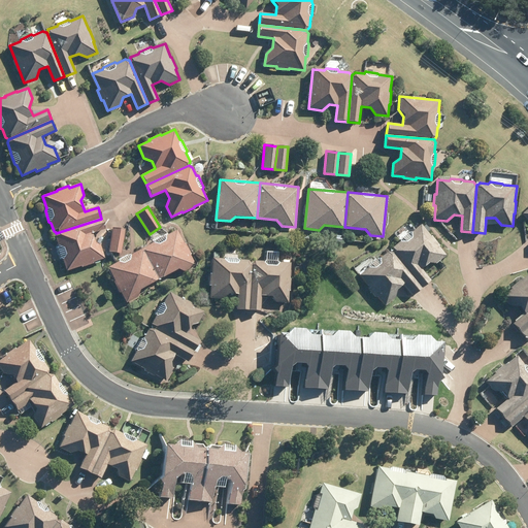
[(58,245),(57,248),(61,259),(63,260),(67,270),(80,266),(81,267),(94,264),(93,262),(105,258),(101,245),(95,242),(92,233),(105,229),(101,219),(56,233),(57,234),(55,236),(58,245)]
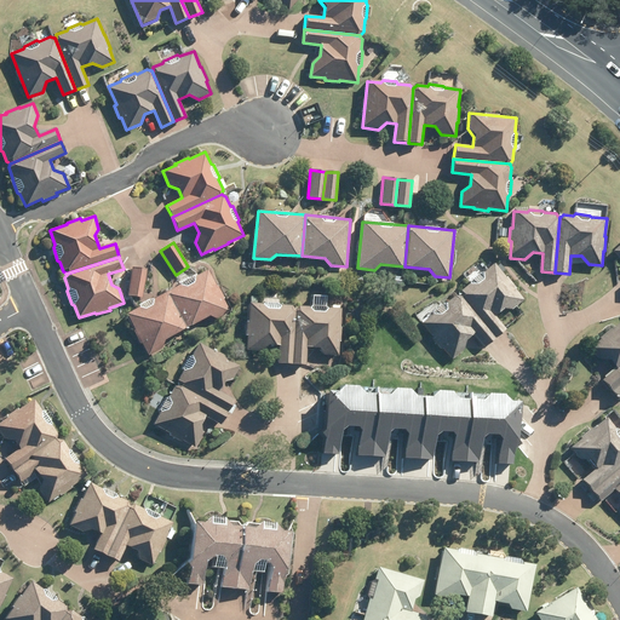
[(461,294),(460,294),(495,338),(506,329),(494,315),(503,308),(514,309),(524,300),(516,290),(517,288),(507,277),(506,277),(495,264),(483,274),(481,273),(470,281),(470,285),(461,291),(461,294)]
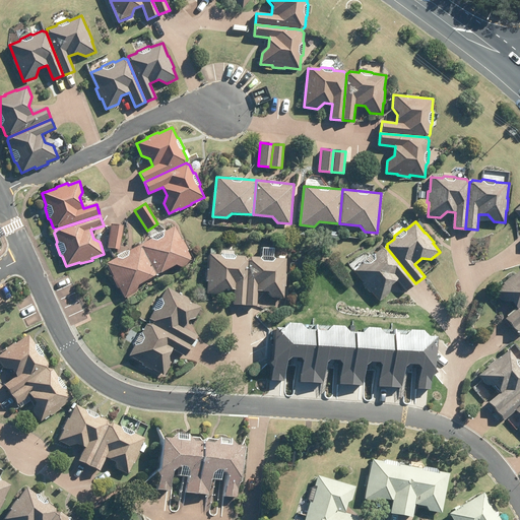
[(110,224),(107,248),(120,250),(123,226),(110,224)]
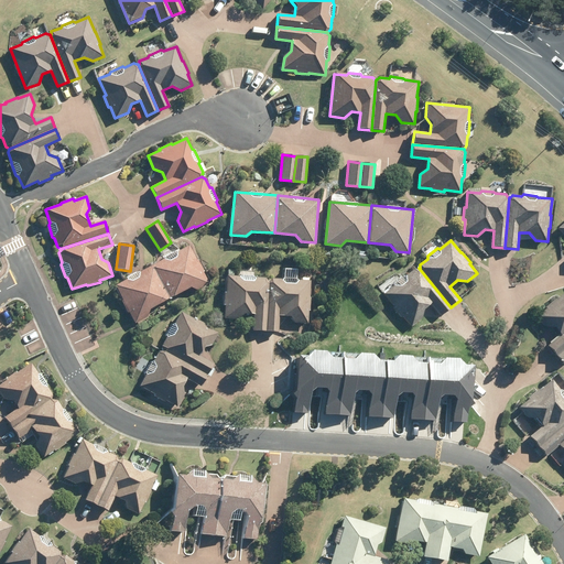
[(203,272),(204,272),(197,260),(188,246),(152,266),(170,299),(190,288),(196,290),(209,283),(203,272)]
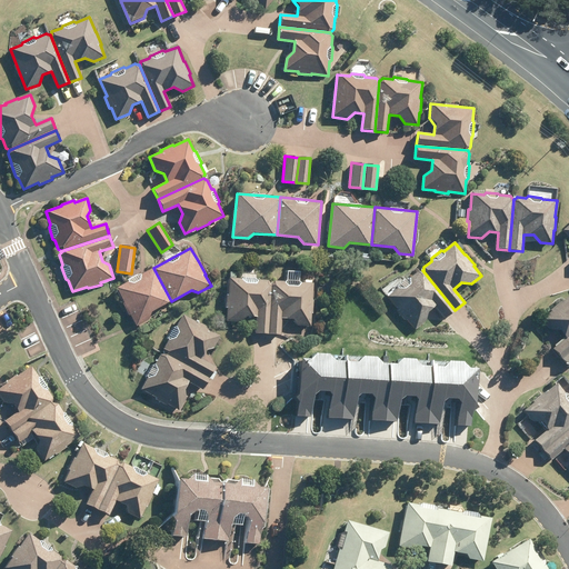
[(153,268),(116,289),(137,327),(150,319),(151,311),(171,301),(153,268)]
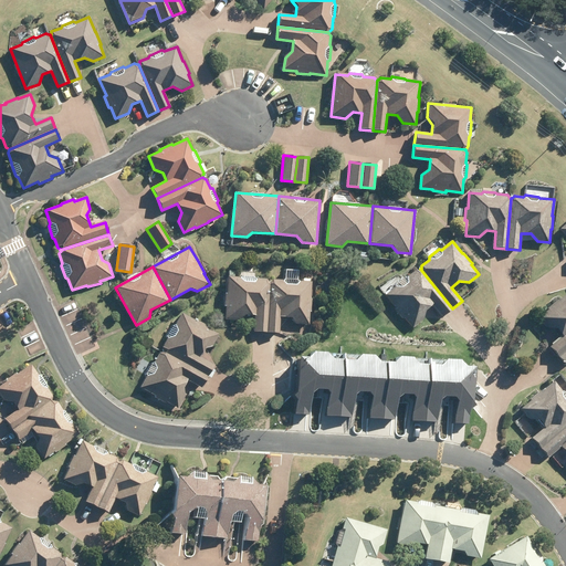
[(396,286),(386,294),(413,328),(423,320),(425,310),(432,304),(442,316),(452,308),(420,269),(419,270),(416,269),(408,275),(406,275),(396,284),(396,286)]
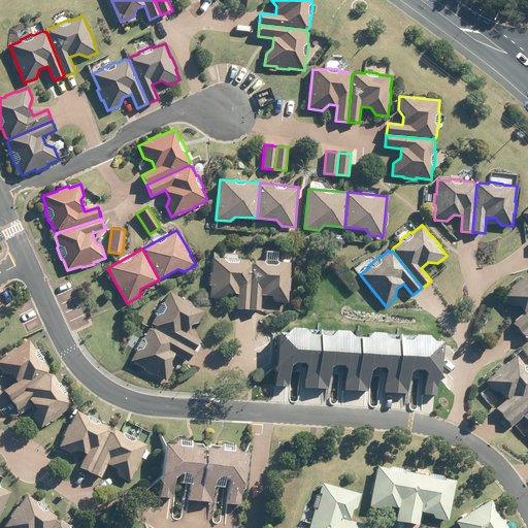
[(210,272),(208,284),(210,284),(209,297),(222,299),(229,293),(237,294),(236,309),(248,309),(252,263),(251,262),(249,260),(239,259),(237,258),(226,257),(224,258),(212,258),(211,272),(210,272)]
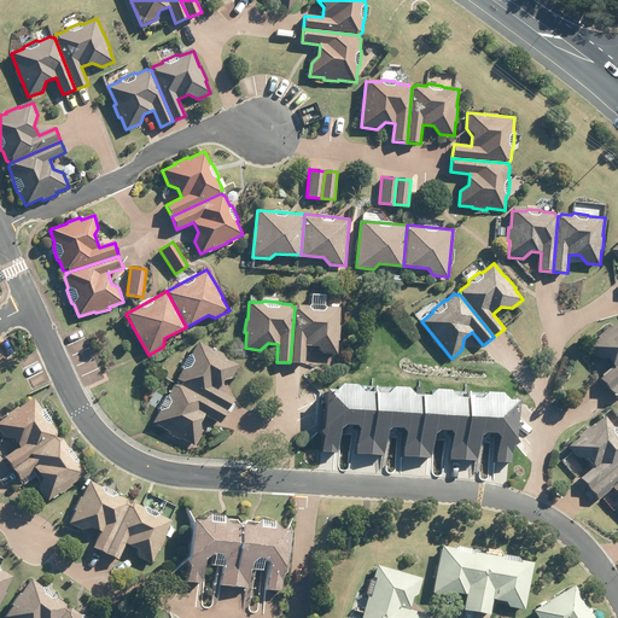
[(295,308),(290,362),(304,363),(305,345),(316,347),(324,355),(337,356),(338,342),(340,342),(342,327),(340,327),(342,309),(327,308),(325,305),(312,304),(309,307),(298,305),(296,308),(295,308)]
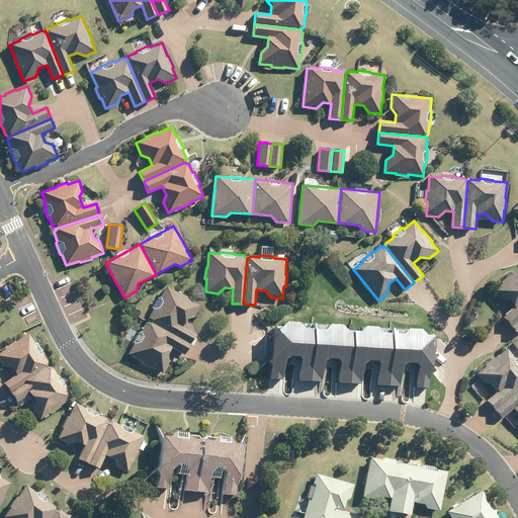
[(515,309),(504,318),(511,327),(517,320),(517,269),(493,290),(501,300),(510,301),(515,309)]
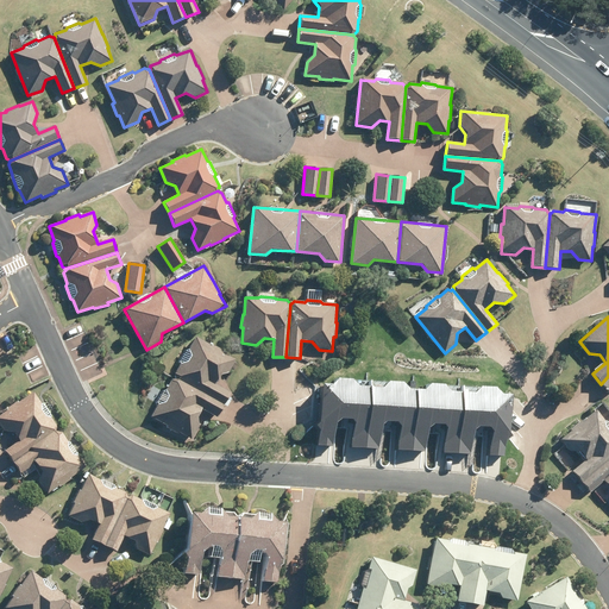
[(176,378),(224,405),(231,393),(214,384),(220,375),(230,372),(237,360),(224,353),(225,352),(212,345),(196,338),(189,350),(186,351),(180,363),(181,365),(175,375),(176,377),(176,378)]
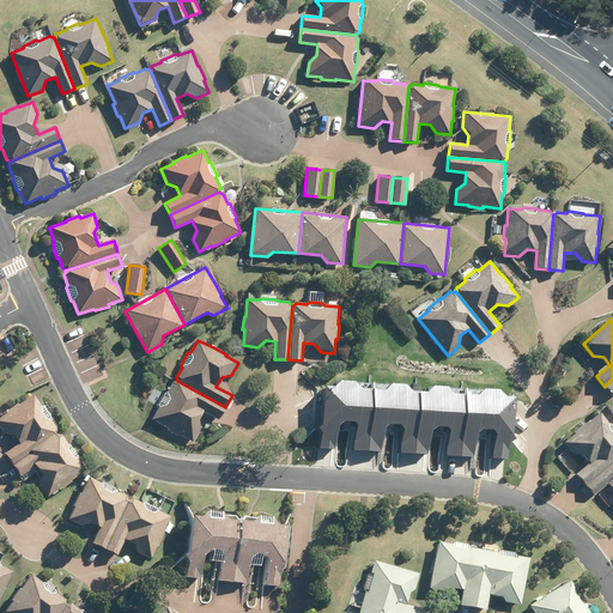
[(152,420),(168,429),(168,430),(180,437),(180,435),(194,443),(201,430),(198,420),(202,411),(219,419),(225,407),(177,381),(176,382),(173,382),(167,393),(165,394),(158,405),(159,408),(152,420)]
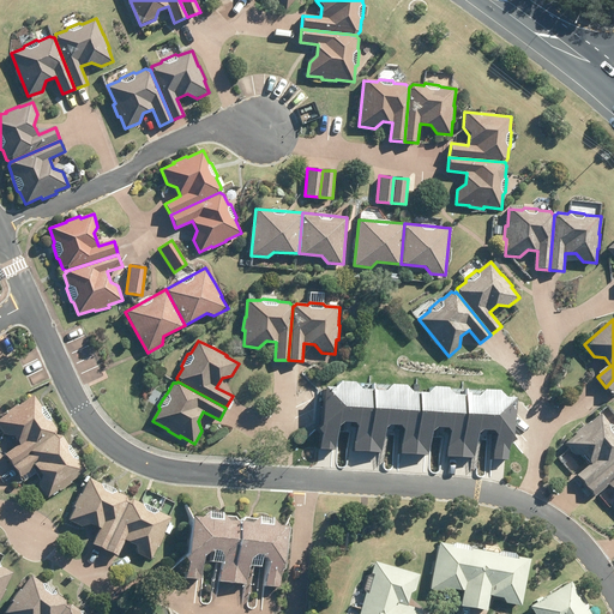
[(321,433),(320,449),(336,450),(338,427),(347,420),(351,420),(355,425),(354,451),(367,452),(372,390),(360,390),(354,383),(343,381),(335,389),(325,389),(323,426),(318,429),(321,433)]
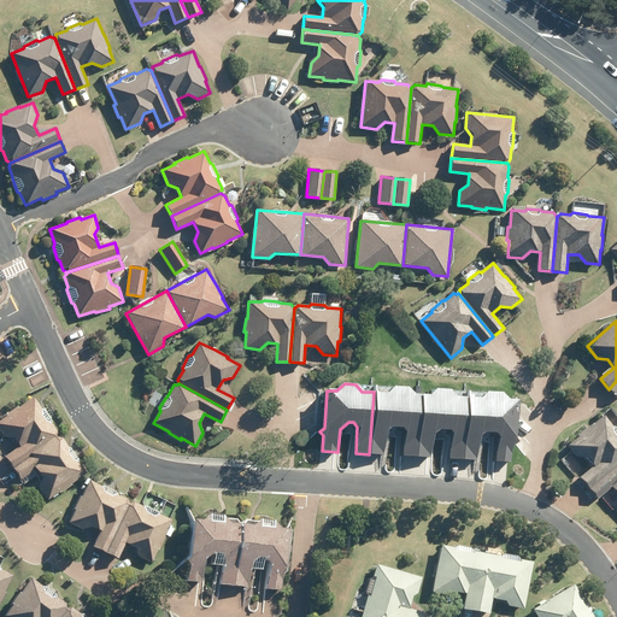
[(404,430),(403,456),(416,457),(421,395),(415,394),(409,388),(394,387),(387,393),(374,392),(369,454),(385,456),(387,428),(391,424),(399,424),(404,430)]
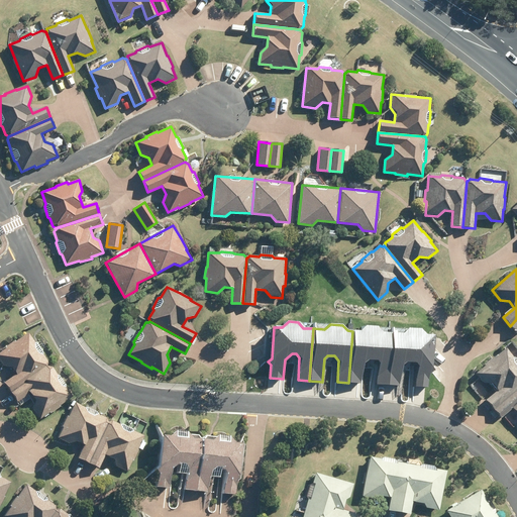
[(375,357),(379,363),(377,384),(388,384),(392,333),(382,333),(377,327),(366,326),(359,331),(352,331),(348,383),(360,383),(362,364),(367,360),(368,360),(371,357),(375,357)]
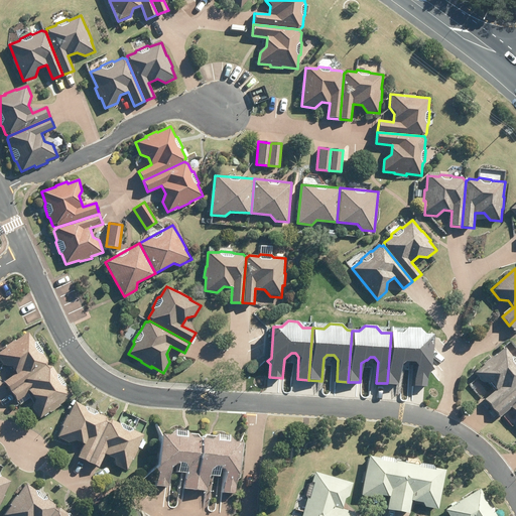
[(416,365),(414,385),(426,386),(427,375),(430,372),(433,335),(423,334),(419,329),(408,329),(402,334),(391,333),(387,383),(399,384),(400,364),(406,359),(412,360),(416,365)]
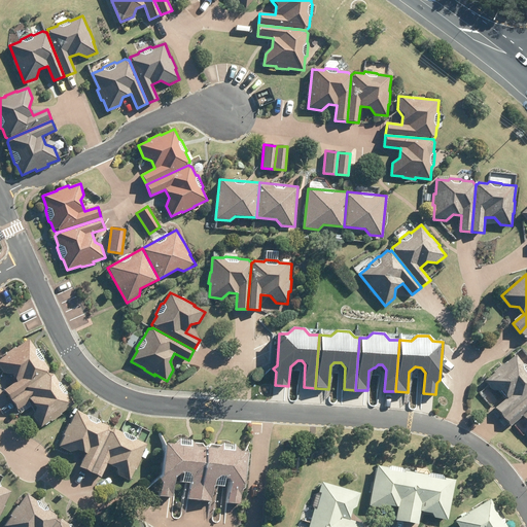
[(6,355),(0,358),(0,367),(3,373),(10,374),(15,382),(4,390),(10,399),(49,373),(49,369),(43,360),(44,358),(38,349),(34,348),(28,340),(16,348),(14,346),(4,354),(6,355)]
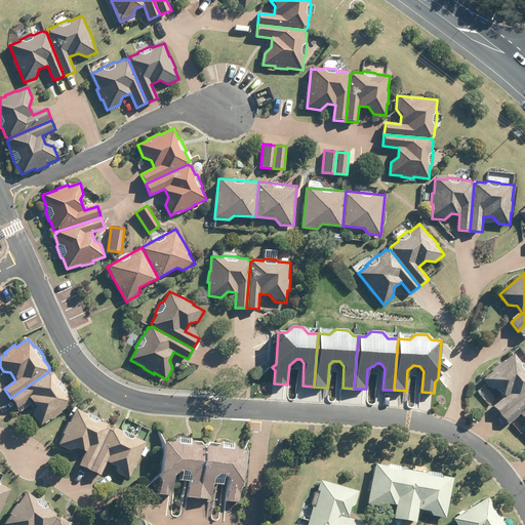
[(505,397),(493,406),(500,415),(524,395),(524,365),(523,363),(520,362),(513,354),(501,363),(500,362),(490,370),(491,371),(482,379),(490,389),(499,390),(505,397)]
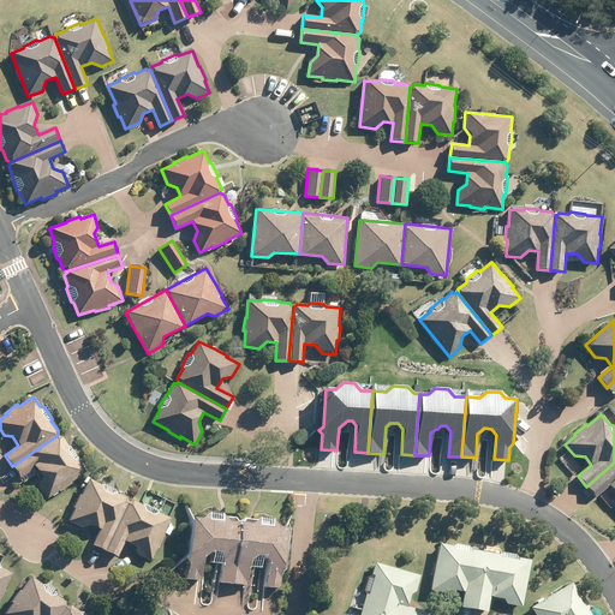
[(78,461),(79,457),(71,446),(67,445),(60,436),(58,435),(12,466),(21,478),(35,469),(42,478),(40,488),(48,499),(60,490),(60,491),(72,483),(71,482),(87,471),(78,461)]
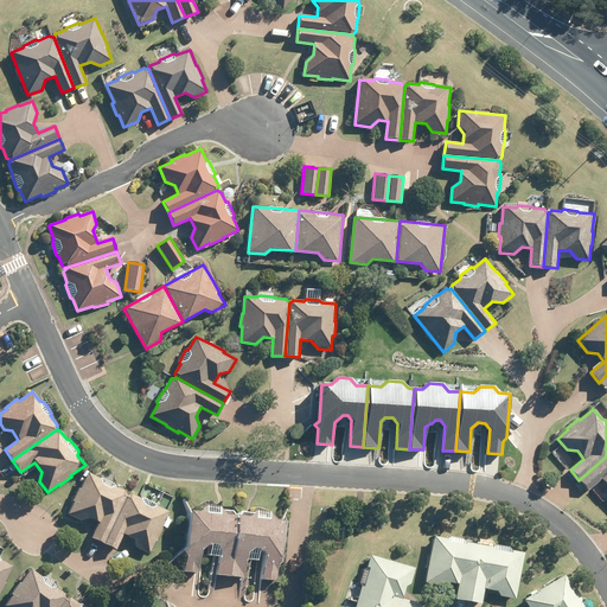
[(606,485),(606,457),(579,480),(587,491),(601,479),(606,485)]
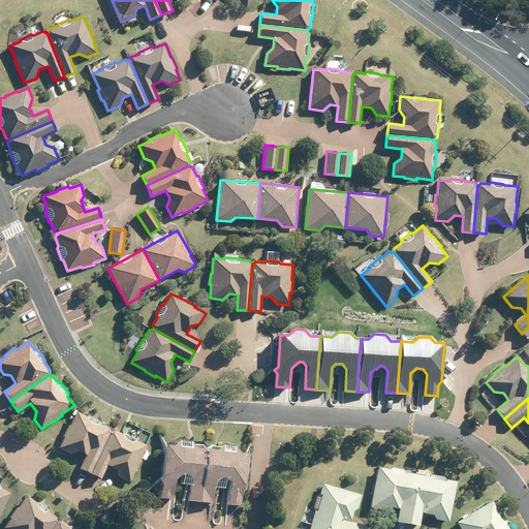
[(86,456),(80,469),(90,474),(111,432),(110,427),(100,423),(100,421),(90,415),(87,416),(76,412),(70,426),(68,425),(63,436),(64,437),(59,447),(71,454),(78,452),(86,456)]
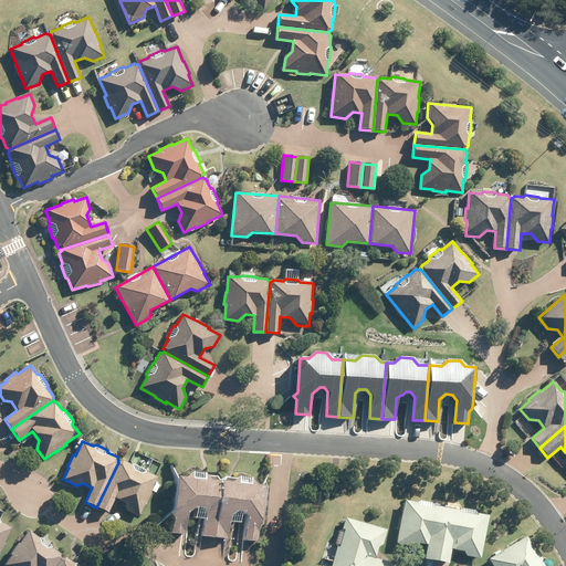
[(118,462),(96,507),(108,513),(116,498),(125,503),(128,512),(139,517),(145,505),(146,506),(153,494),(150,494),(158,479),(147,473),(146,470),(135,464),(132,465),(122,461),(118,462)]
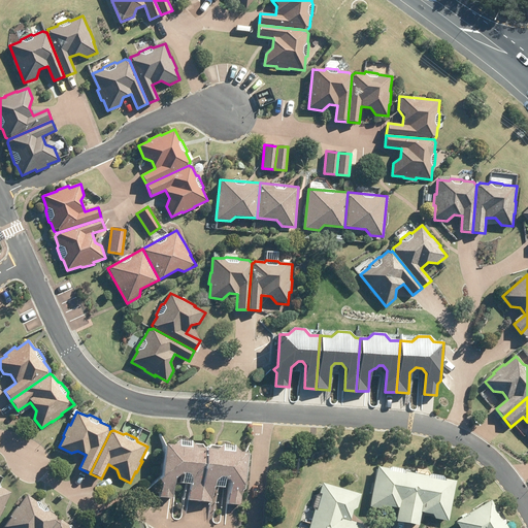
[(180,483),(191,484),(189,500),(200,501),(205,449),(196,448),(191,441),(180,440),(174,446),(166,444),(162,477),(158,482),(156,497),(172,499),(174,481),(182,475),(180,483)]
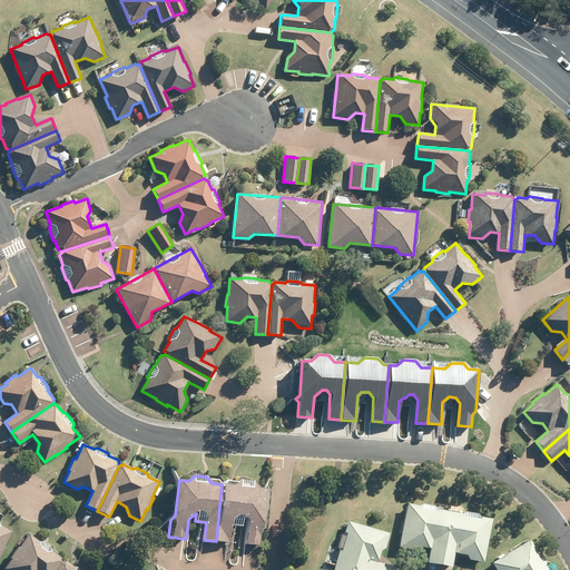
[(246,518),(248,521),(247,544),(259,546),(262,524),(264,524),(267,490),(258,489),(253,482),(241,481),(234,485),(222,484),(216,541),(228,542),(229,526),(242,527),(243,518),(246,518)]
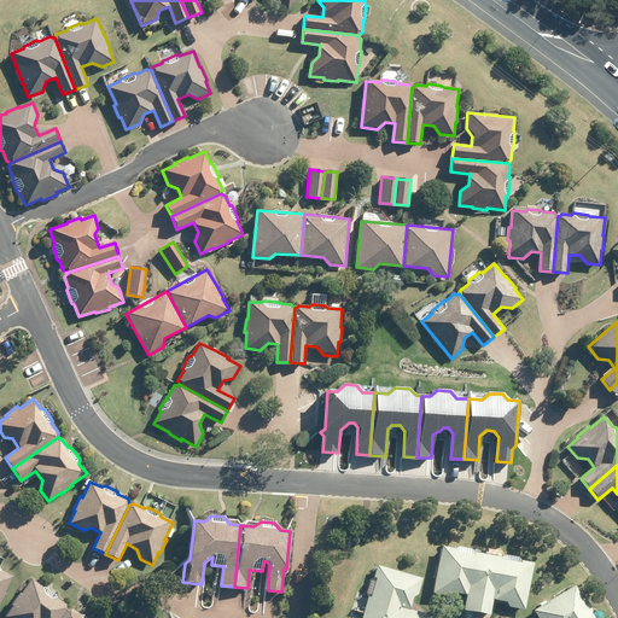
[(442,547),(433,593),(449,595),(455,592),(467,594),(465,611),(478,613),(489,555),(473,553),(471,549),(460,547),(456,549),(442,547)]
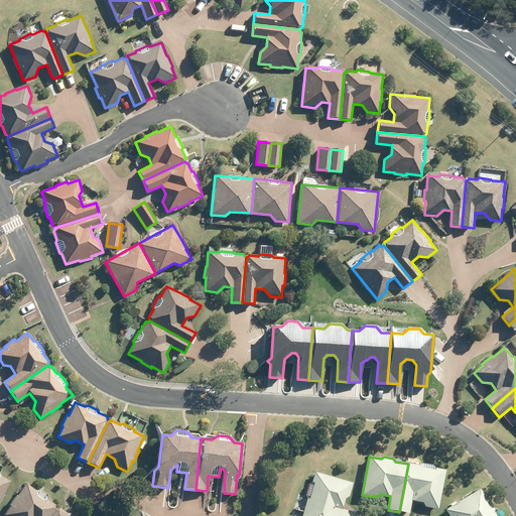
[(408,464),(399,512),(409,514),(411,499),(421,501),(425,506),(438,509),(445,470),(434,468),(432,465),(421,464),(418,466),(408,464)]
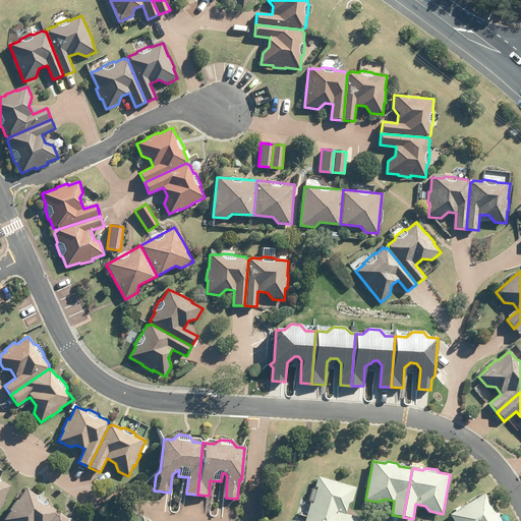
[(0,510),(5,501),(3,500),(10,485),(2,481),(0,478),(0,477),(0,510)]
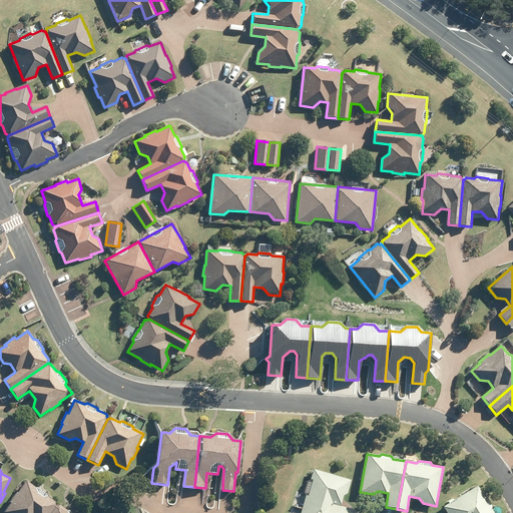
[(303,509),(318,512),(352,512),(353,510),(339,506),(342,496),(347,493),(351,480),(314,470),(310,481),(307,482),(305,493),(307,496),(303,509)]
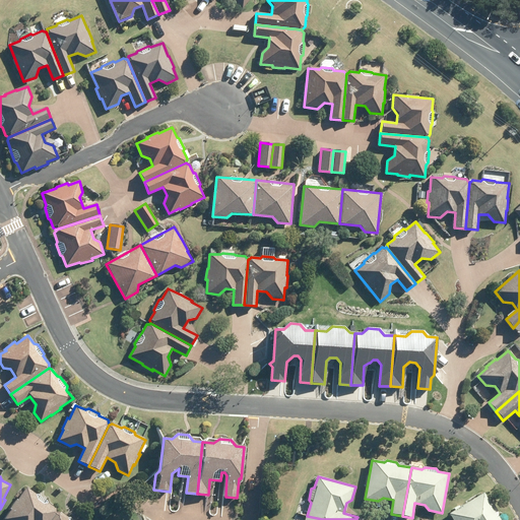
[(50,519),(56,512),(56,508),(47,503),(47,500),(38,494),(35,495),(25,489),(17,501),(16,500),(8,510),(10,511),(3,519),(50,519)]
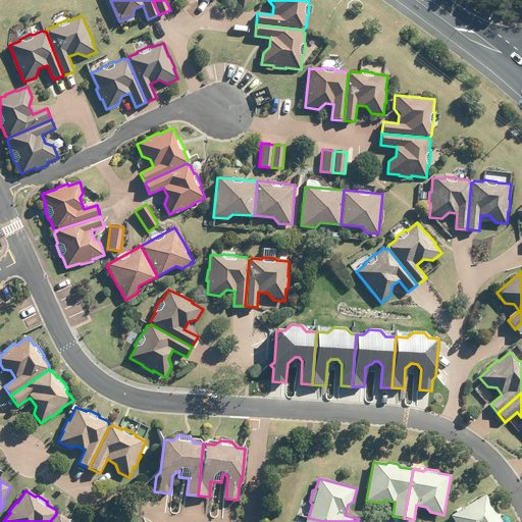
[(485,496),(452,516),(455,521),(502,521),(500,518),(501,515),(497,508),(492,507),(485,496)]
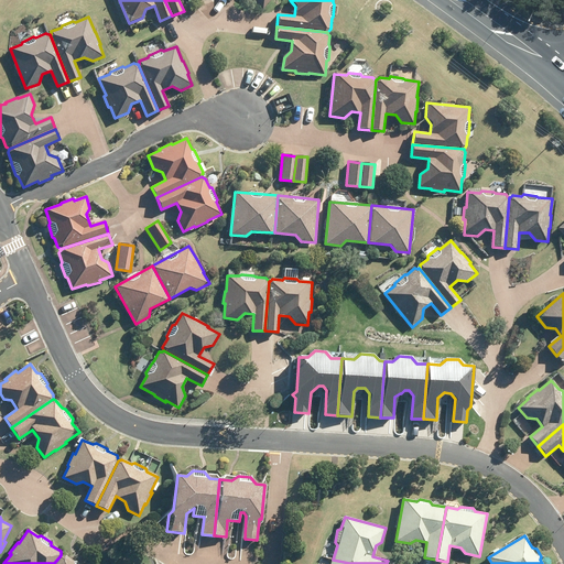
All buildings are outlined.
